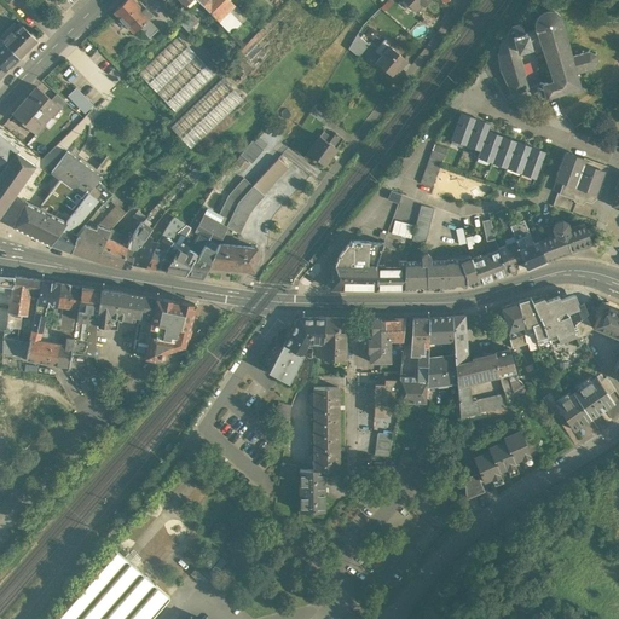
[(136,4),(132,0),(126,0),(114,12),(133,33),(138,28),(148,19),(151,15),(145,9),(146,7),(139,1),(136,4)]
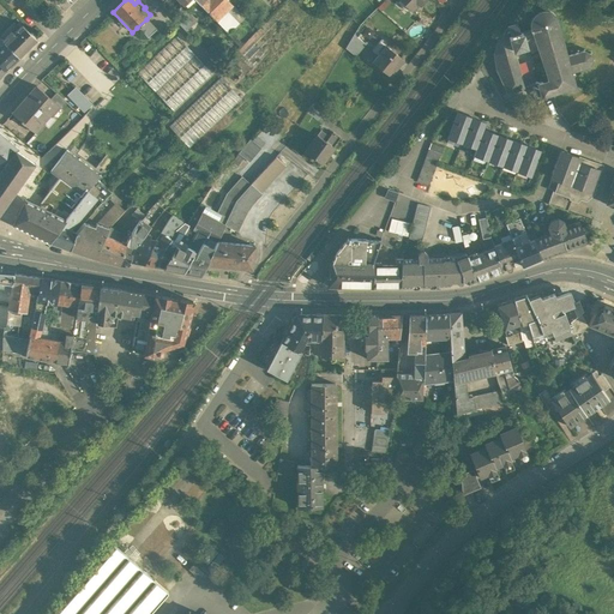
[(205,0),(200,5),(216,22),(227,12),(233,6),(227,1),(226,0),(205,0)]
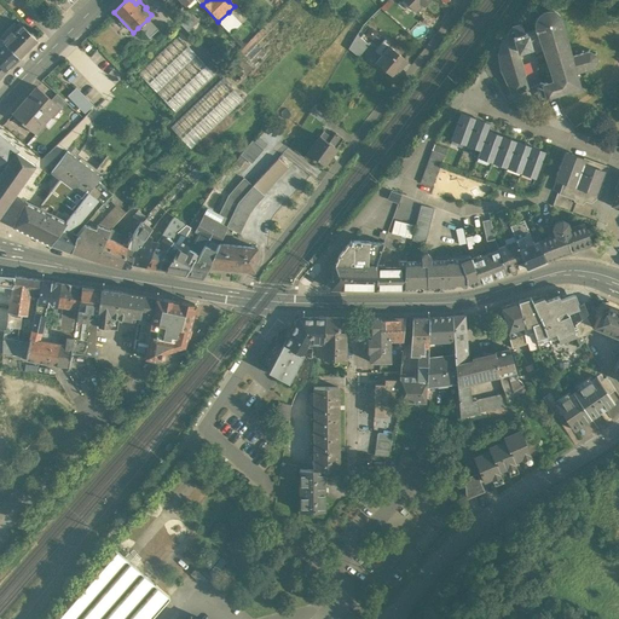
[(404,0),(415,11),(422,5),(424,5),(428,0),(404,0)]
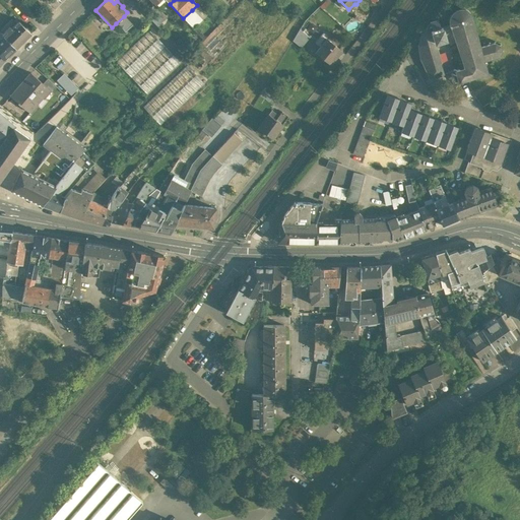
[(154,5),(145,14),(157,26),(167,17),(154,5)]
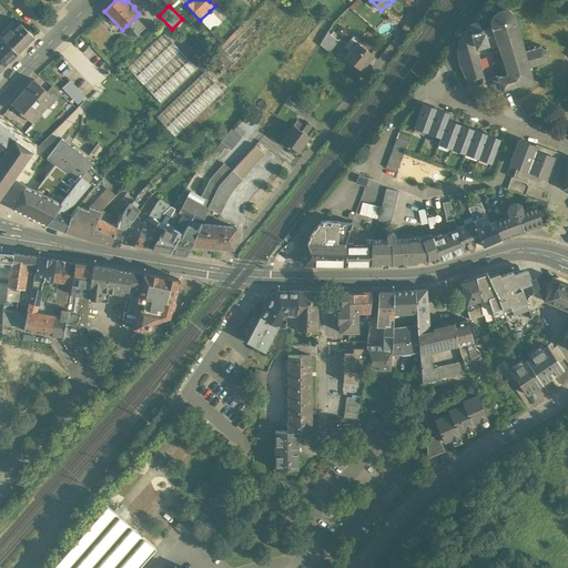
[(490,21),(492,27),(483,29),(486,42),(495,39),(507,73),(499,75),(495,74),(495,75),(494,75),(495,78),(497,77),(500,88),(499,90),(500,91),(501,89),(510,85),(510,88),(513,88),(511,85),(520,83),(521,84),(523,84),(521,82),(530,80),(531,82),(533,82),(531,79),(534,79),(530,64),(538,63),(538,64),(539,64),(539,62),(543,61),(545,63),(546,62),(544,60),(546,57),(548,57),(548,56),(546,56),(545,50),(547,49),(546,48),(544,49),(540,47),(540,46),(539,44),(539,47),(535,48),(535,46),(534,47),(534,48),(524,51),(523,46),(521,44),(515,18),(513,13),(509,10),(504,9),(499,9),(495,12),(492,16),(490,21)]
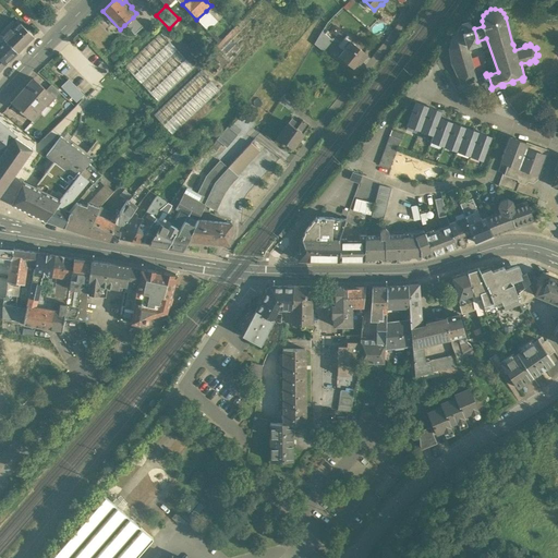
[(217,22),(206,11),(196,20),(207,31),(217,22)]
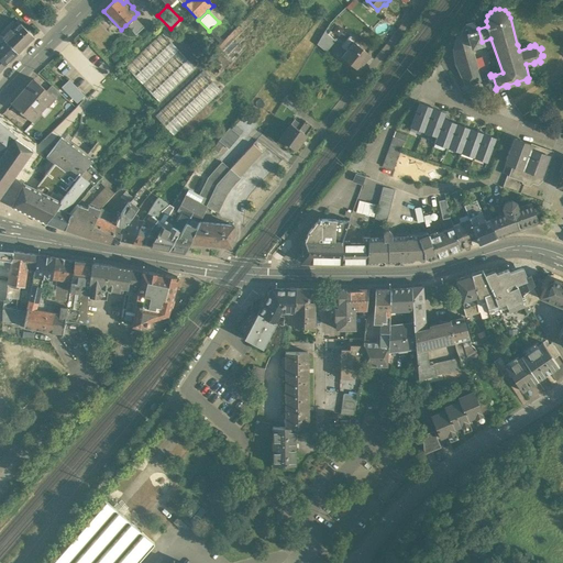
[(134,18),(125,25),(135,35),(143,28),(134,18)]
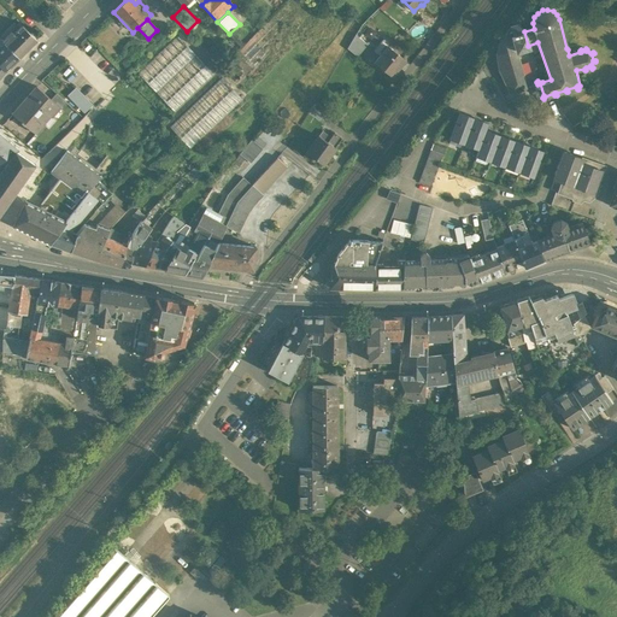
[(22,25),(13,34),(11,31),(6,36),(9,39),(4,43),(18,58),(36,40),(22,25)]
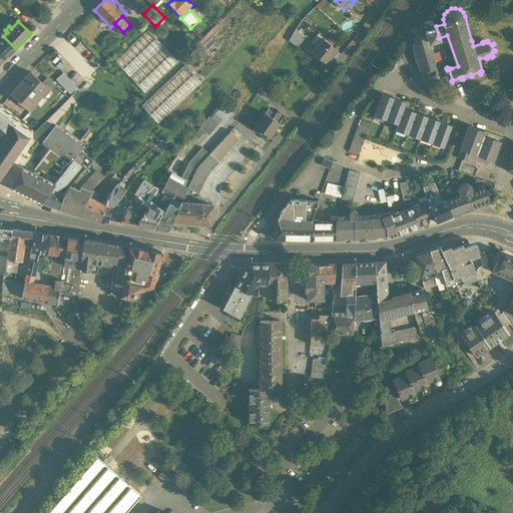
[(425,29),(421,25),(416,31),(413,44),(415,57),(424,78),(438,73),(429,41),(428,41),(425,29)]
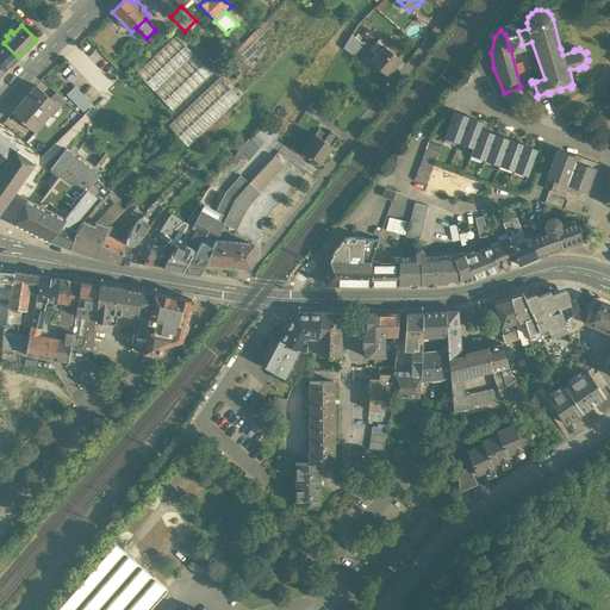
[(505,35),(509,49),(510,49),(522,45),(518,31),(505,35)]
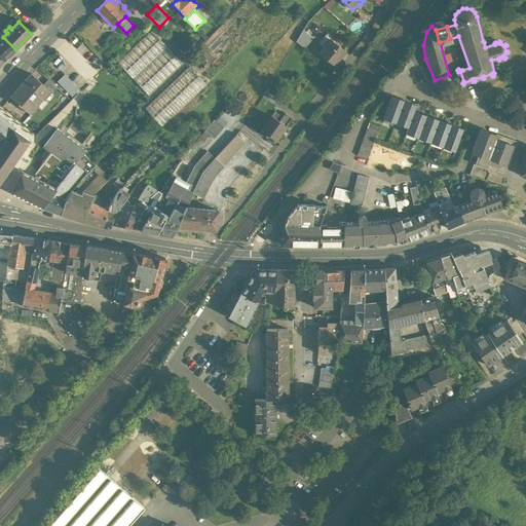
[(183,65),(151,30),(116,63),(149,97),(183,65)]
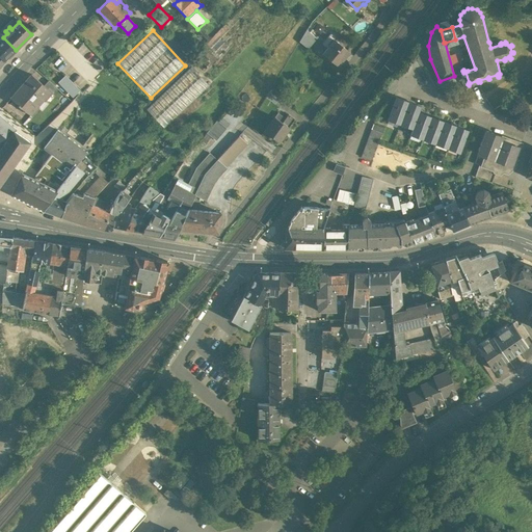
[(307,31),(299,43),(309,50),(317,40),(307,31)]
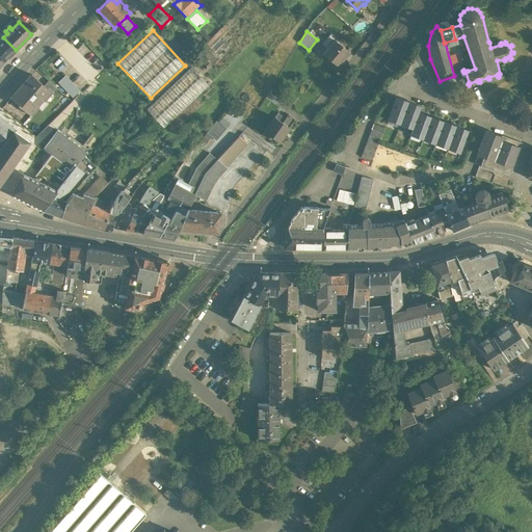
[(329,36),(323,45),(328,49),(335,41),(329,36)]
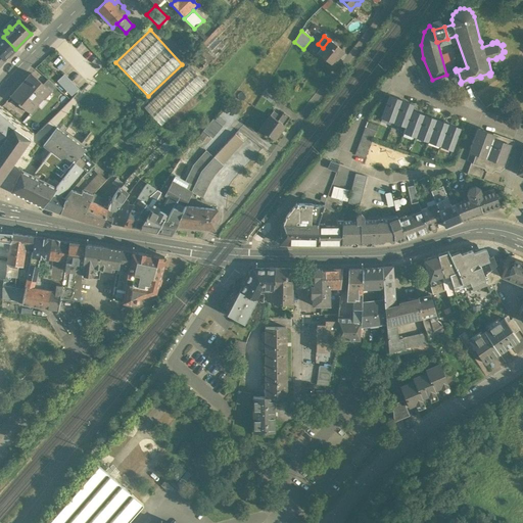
[(3,37),(0,40),(0,55),(4,60),(15,49),(3,37)]
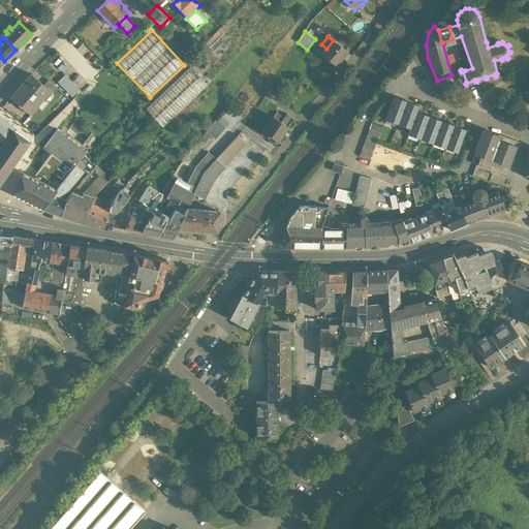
[(327,49),(321,54),(336,66),(347,52),(333,40),(327,49)]
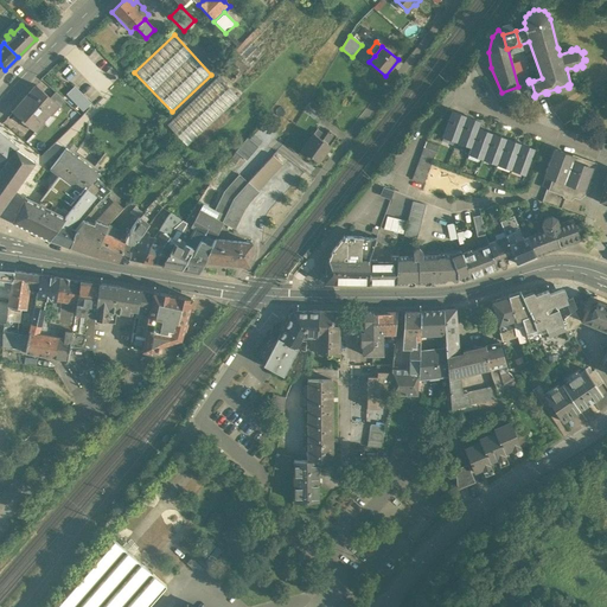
[(238,74),(230,65),(222,72),(230,81),(232,78),(235,76),(238,74)]
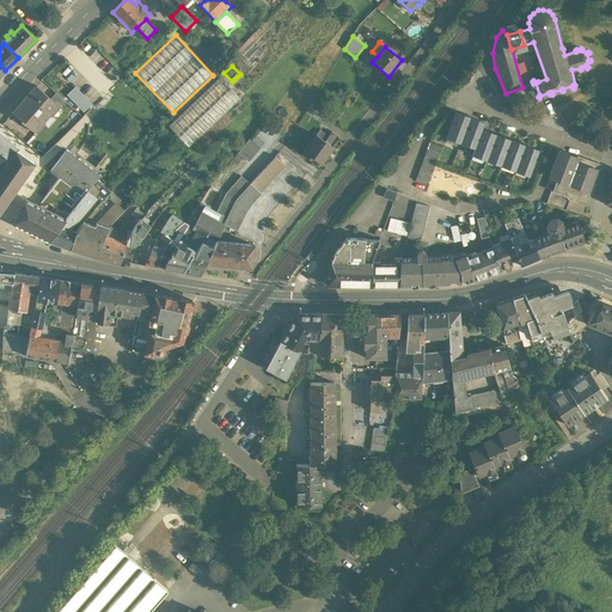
[(197,98),(221,75),(218,72),(194,95),(197,98)]
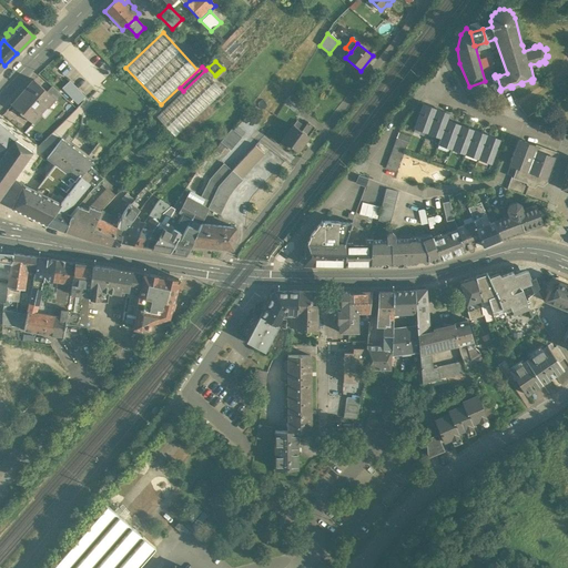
[(204,72),(155,118),(174,138),(223,92),(204,72)]
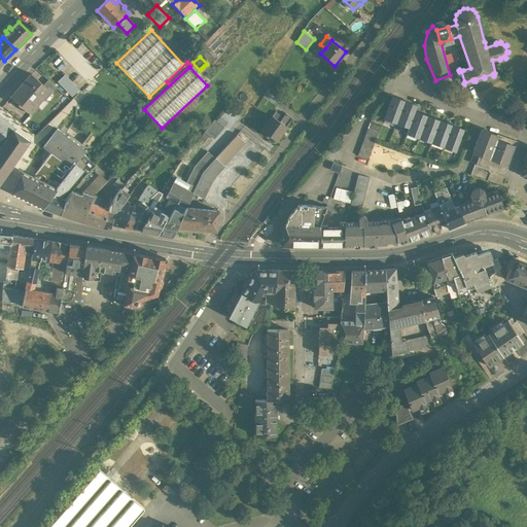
[(43,85),(31,74),(10,97),(18,103),(16,104),(20,106),(23,111),(25,110),(30,114),(37,106),(36,105),(41,99),(43,101),(51,93),(43,85)]
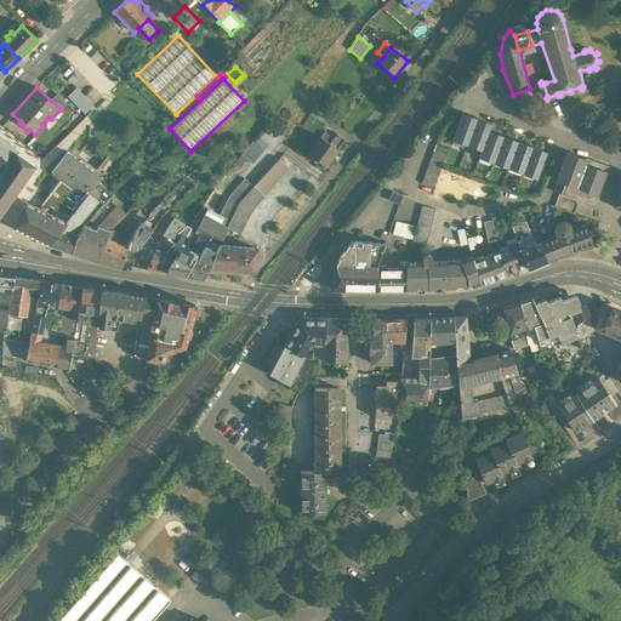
[(67,104),(56,95),(51,101),(61,109),(61,110),(67,104)]
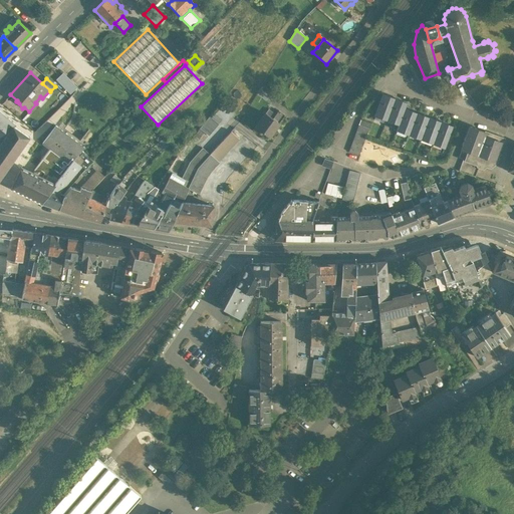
[(269,96),(260,89),(256,95),(265,101),(269,96)]
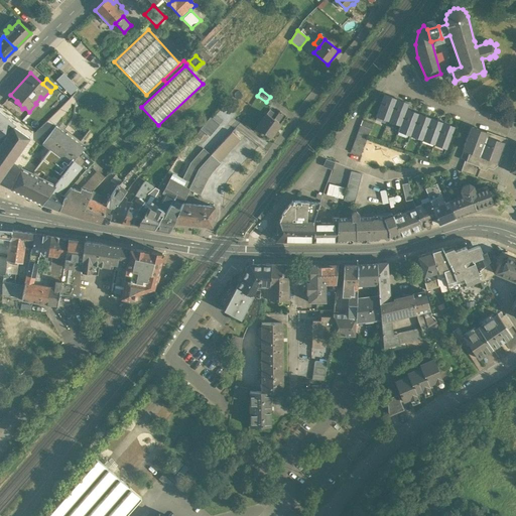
[(395,99),(383,94),(376,115),(388,119),(395,99)]
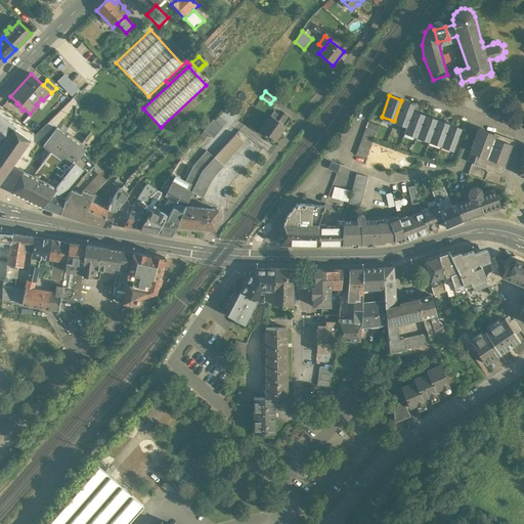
[(401,100),(394,121),(406,126),(411,111),(413,104),(401,100)]
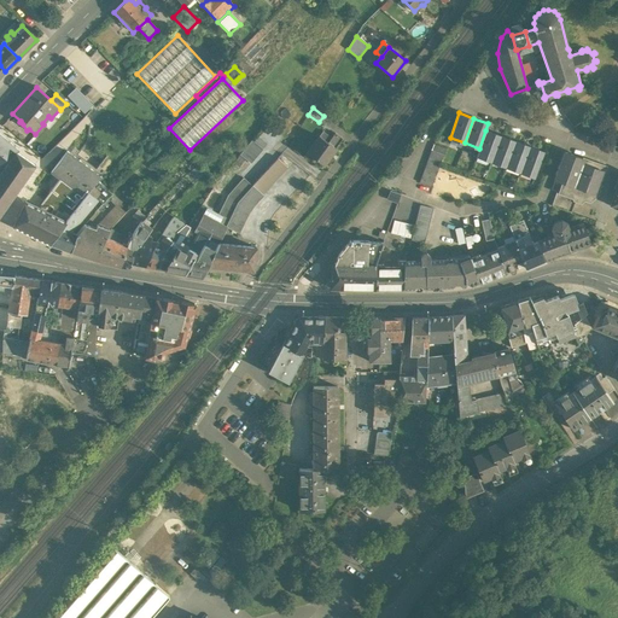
[(479,149),(477,155),(491,161),(500,135),(485,130),(479,149)]
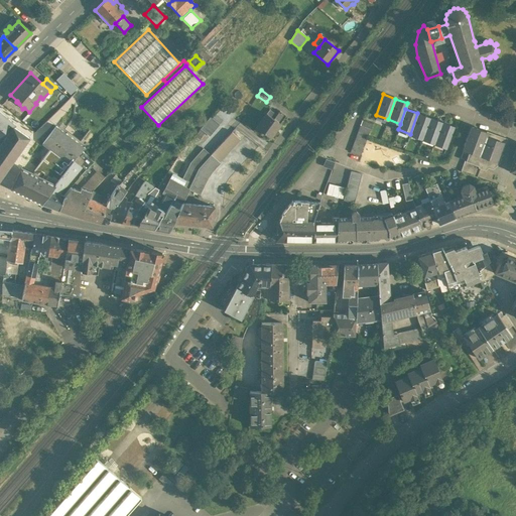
[(285,116),(279,112),(273,120),(279,124),(285,116)]
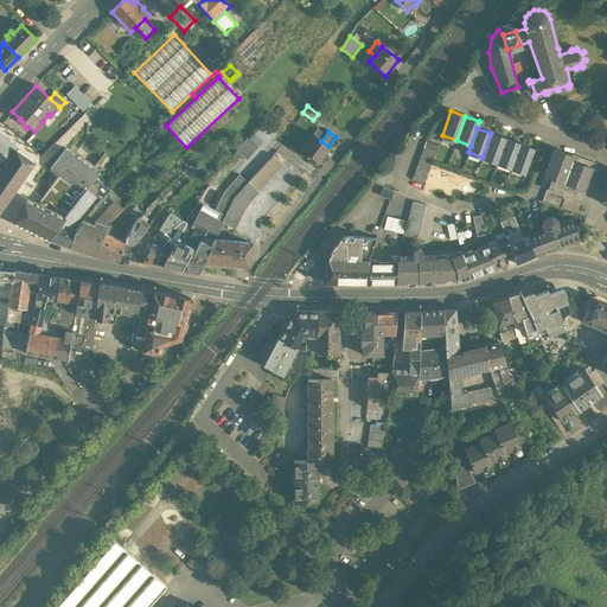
[(17,147),(0,133),(0,165),(1,166),(14,149),(17,147)]
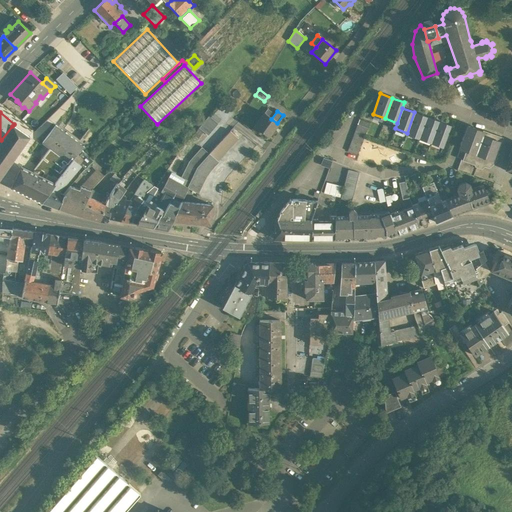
[(414,112),(407,133),(419,137),(426,117),(414,112)]
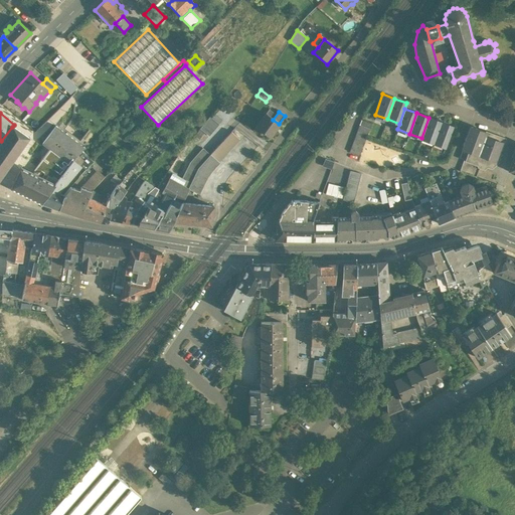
[(273,120),(266,114),(255,128),(270,138),(280,125),(279,124),(273,120)]
